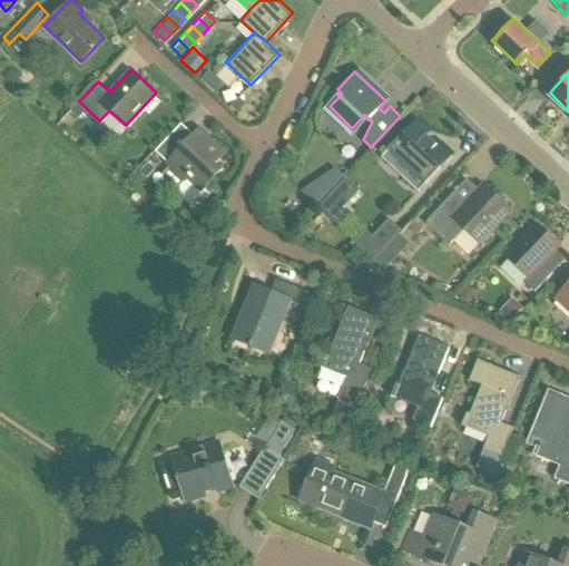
[(415,118),(389,147),(425,182),(453,153),(438,139),(435,143),(425,133),(428,129),(415,118)]
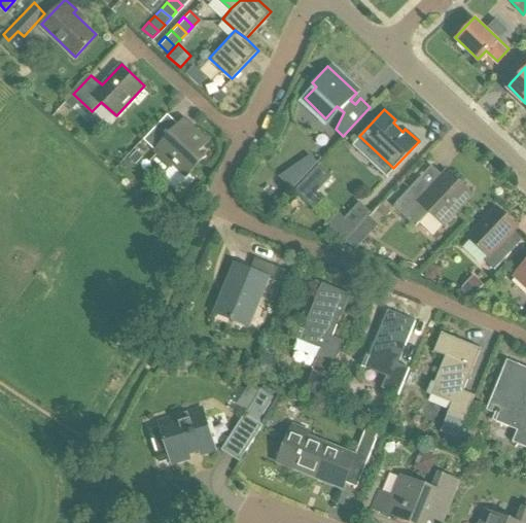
[(180,126),(168,113),(144,139),(156,150),(146,161),(156,170),(166,170),(166,179),(179,193),(194,177),(188,173),(204,157),(198,150),(208,140),(186,119),(180,126)]
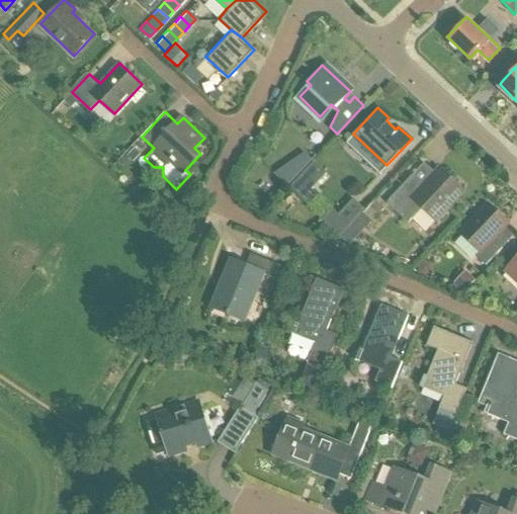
[(132,160),(140,153),(134,147),(125,155),(132,160)]
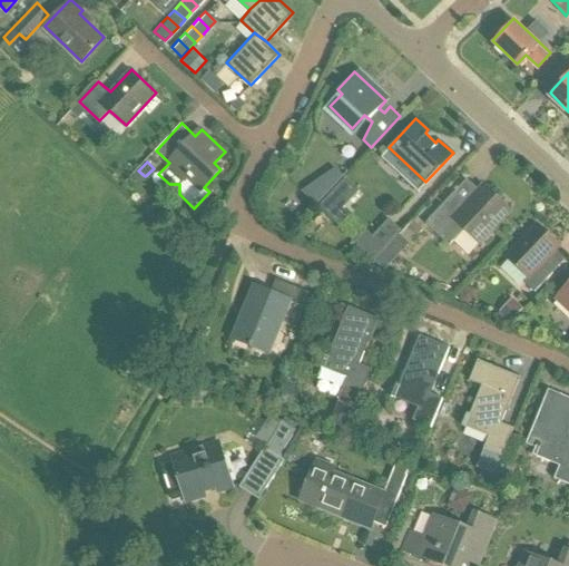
[(339,224),(350,212),(343,206),(359,188),(344,175),(317,204),(339,224)]
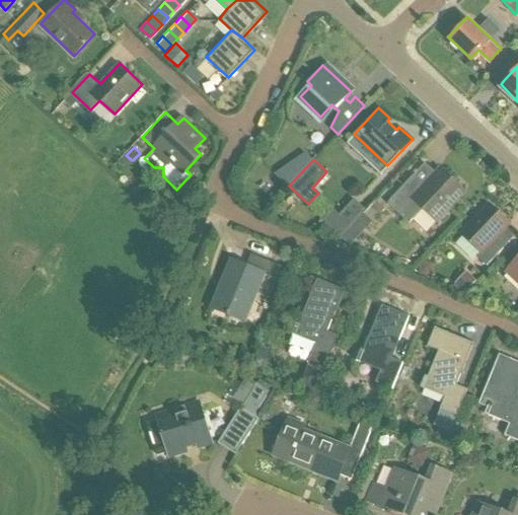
[(298,172),(287,162),(273,171),(287,185),(298,172)]
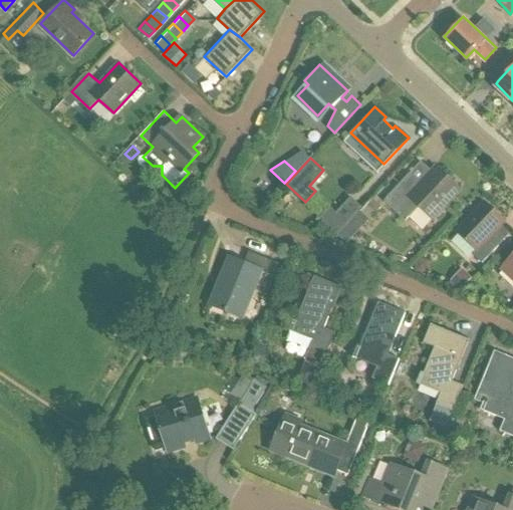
[(461,187),(436,164),(420,181),(409,171),(383,198),(405,218),(419,203),(434,217),(461,187)]
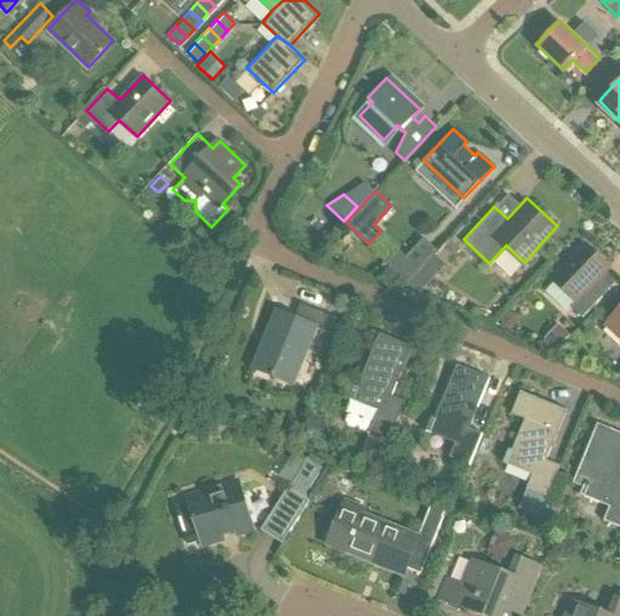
[(407,279),(436,246),(422,234),(405,254),(398,247),(386,260),(407,279)]
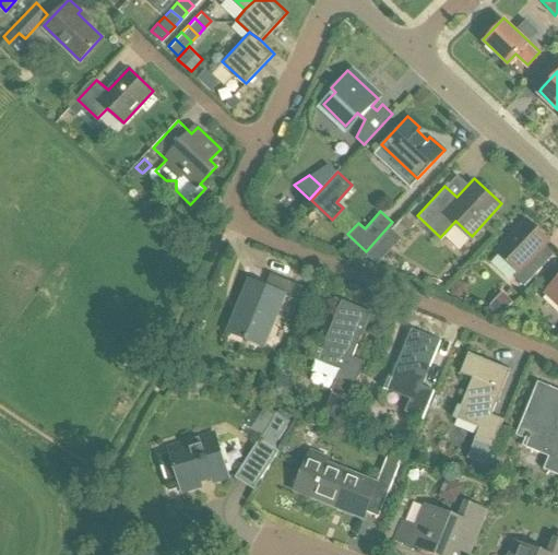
[(525,283),(543,263),(533,255),(549,238),(527,217),(498,249),(519,269),(514,273),(525,283)]
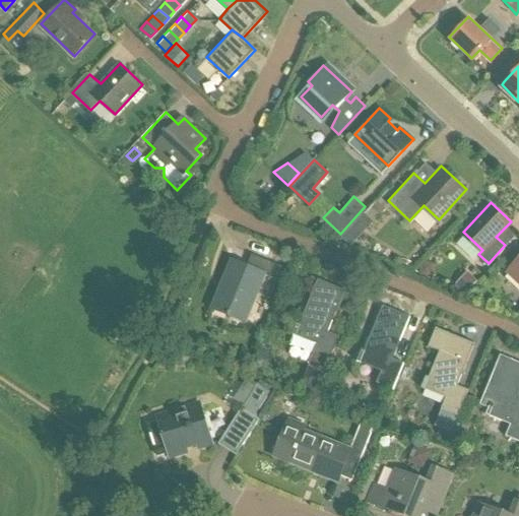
[(260,238),(256,247),(276,255),(280,246),(260,238)]
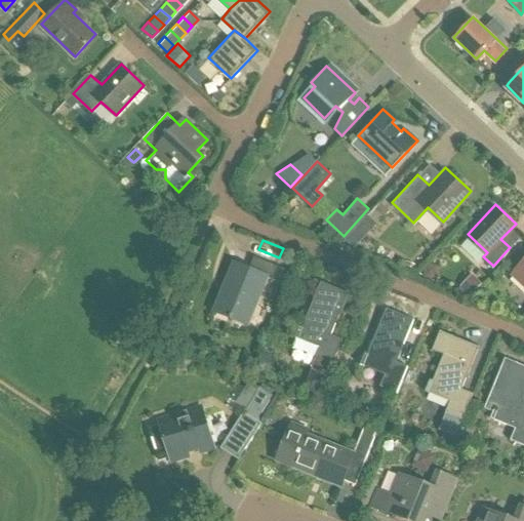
[(277,280),(282,267),(253,254),(248,267),(233,261),(212,309),(244,322),(264,275),(277,280)]
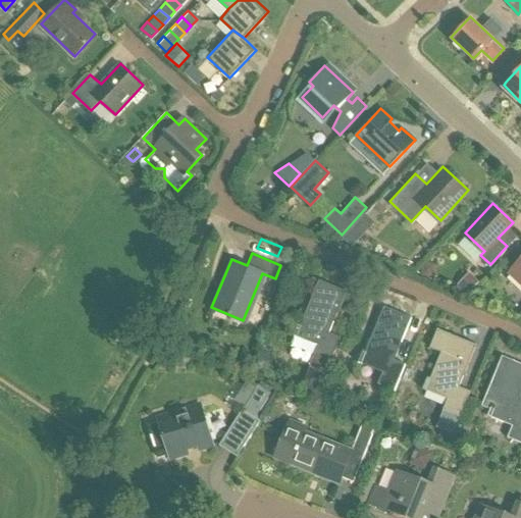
[(520,257),(510,270),(520,280),(520,311),(520,312),(520,257)]
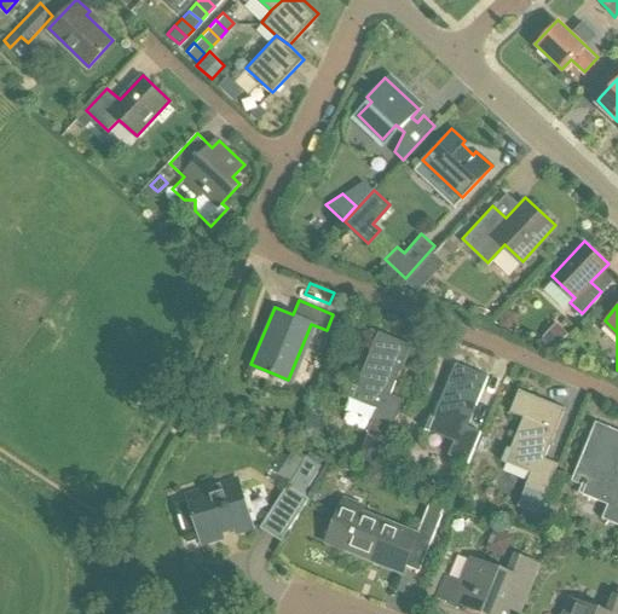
[(388,391),(409,343),(376,330),(353,383),(351,382),(345,394),(374,406),(368,421),(388,429),(402,397),(388,391)]
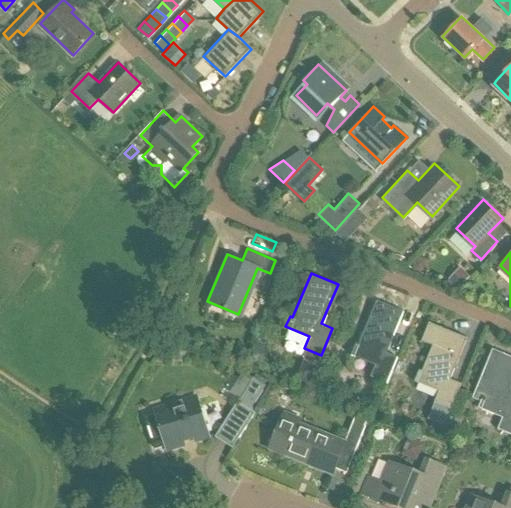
[(385,350),(401,310),(375,299),(357,344),(354,343),(350,354),(374,364),(369,375),(385,382),(396,355),(385,350)]
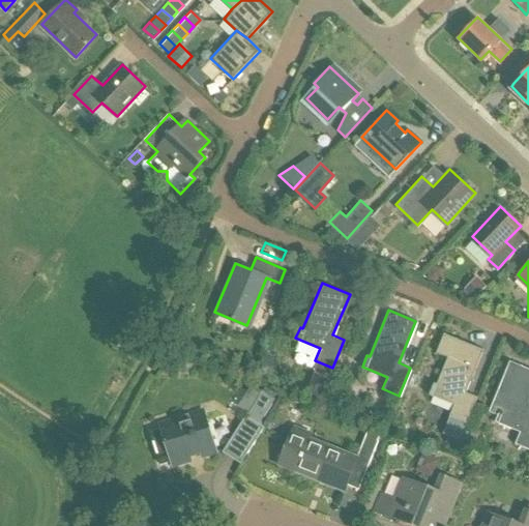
[(464,390),(480,349),(453,338),(443,333),(436,351),(446,355),(434,384),(431,382),(427,393),(451,404),(447,416),(442,432),(459,438),(465,424),(464,424),(475,395),(464,390)]
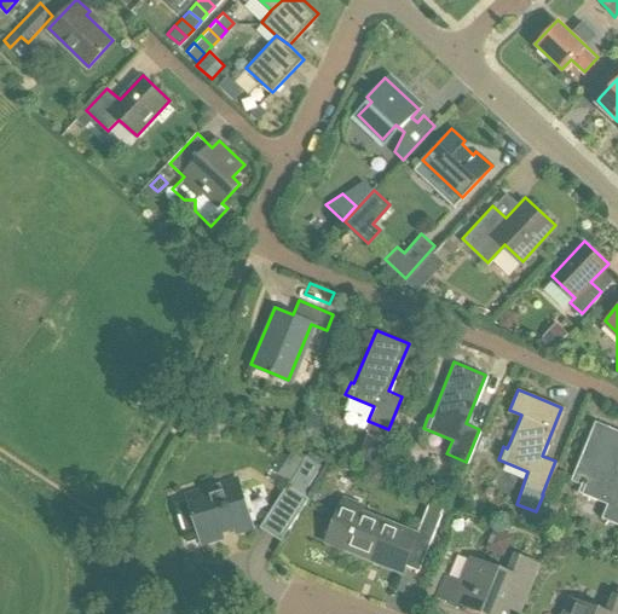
[(288,415),(278,432),(293,440),(302,422),(288,415)]
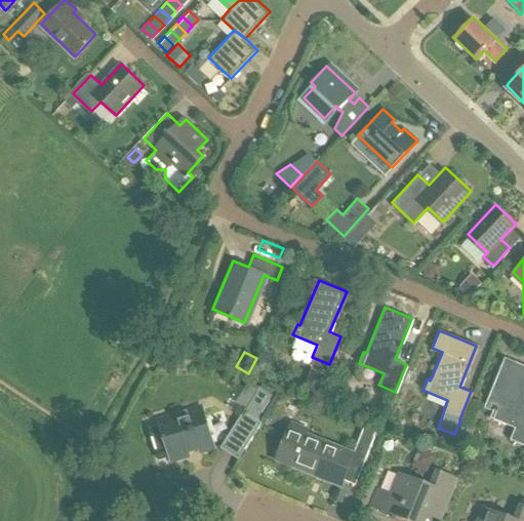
[(523,445),(523,365),(515,362),(504,357),(484,406),(492,410),(489,417),(514,428),(509,440),(523,445)]
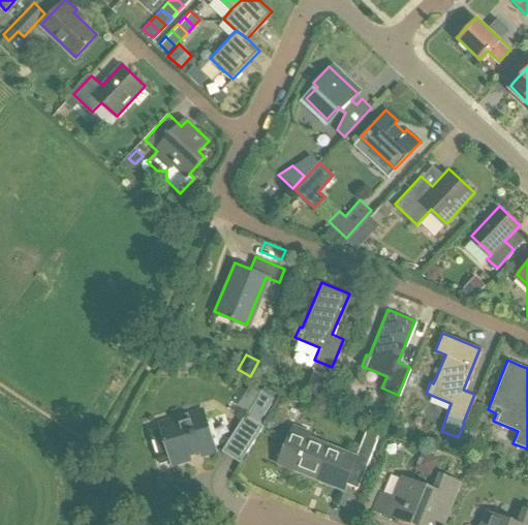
[(317,394),(325,374),(314,370),(306,389),(317,394)]
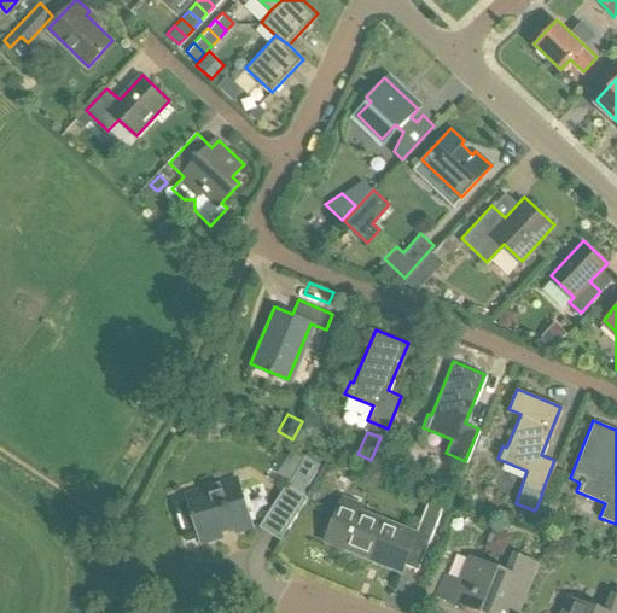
[(287,478),(258,524),(280,538),(308,495),(304,489),(320,462),(306,453),(303,457),(290,449),(277,471),(287,478)]
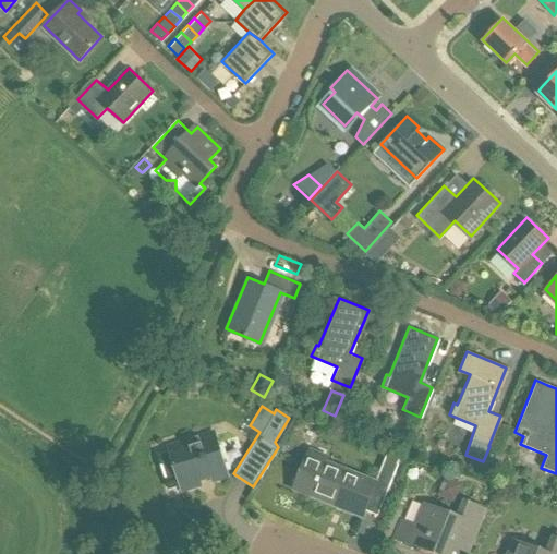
[(168,448),(157,452),(168,488),(180,484),(181,488),(201,482),(198,478),(209,473),(212,478),(227,473),(214,430),(213,428),(166,443),(167,445),(168,448)]
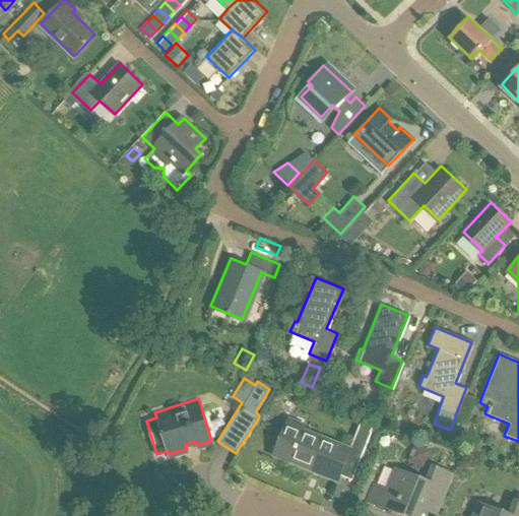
[(348,449),(302,431),(303,428),(287,421),(274,453),(274,454),(275,452),(290,458),(289,461),(336,479),(345,456),(357,460),(369,431),(358,427),(348,449)]
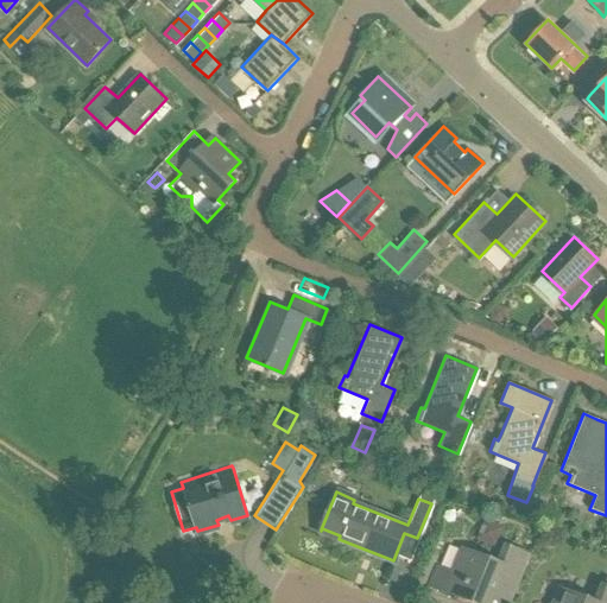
[(507,600),(525,554),(505,546),(498,563),(460,548),(451,569),(437,563),(428,585),(454,595),(453,597),(455,601),(460,602),(468,602),(469,602),(473,602),(487,602),(492,594),(507,600)]
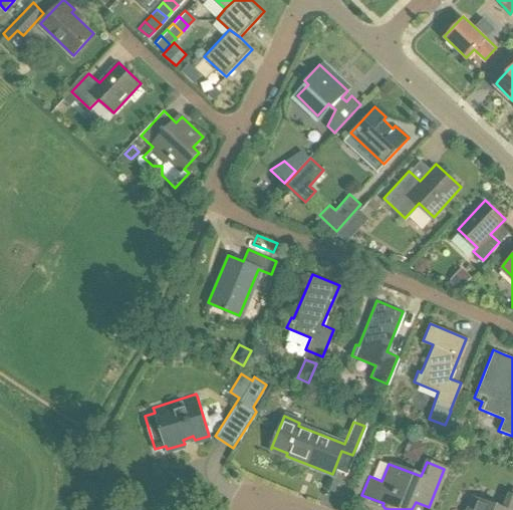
[(512,509),(512,486),(511,485),(502,508),(470,496),(464,509),(512,509)]
